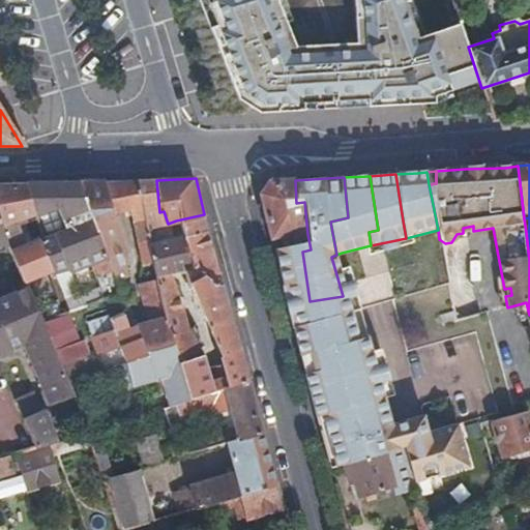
[(159,212),(156,180),(140,181),(150,231),(169,228),(168,224),(164,211),(159,212)]
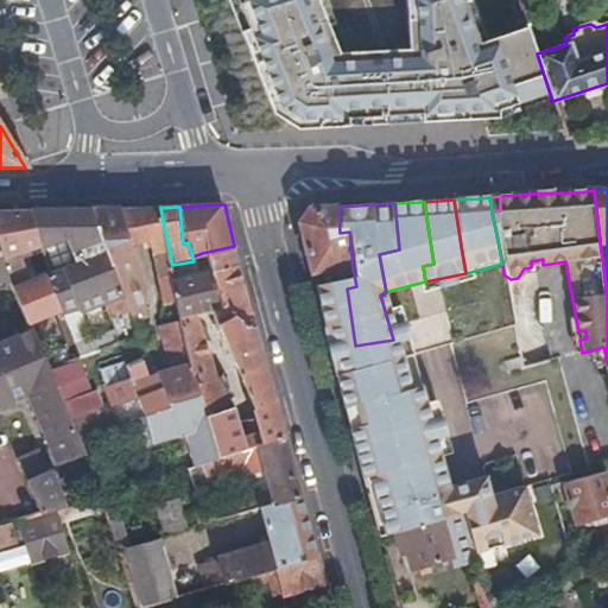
[(340,233),(339,207),(337,207),(337,209),(310,209),(302,225),(316,284),(346,279),(344,271),(353,268),(349,232),(340,233)]
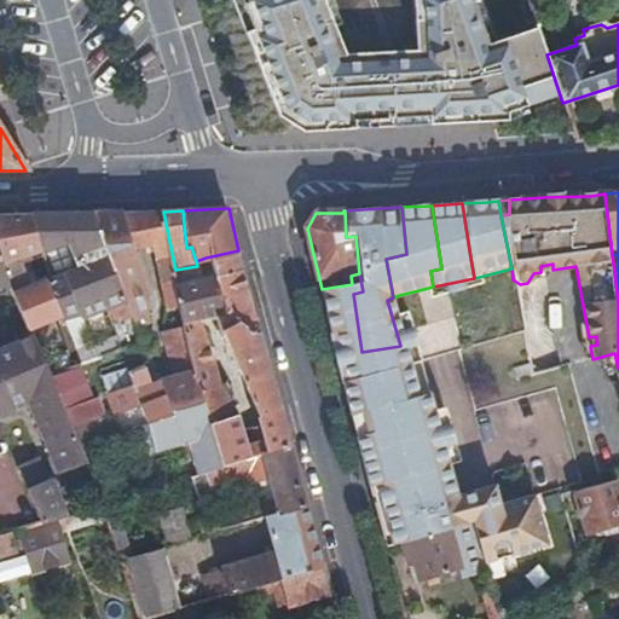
[(137,212),(126,213),(138,250),(152,248),(165,295),(166,308),(181,305),(179,293),(177,279),(175,270),(163,212),(137,212)]
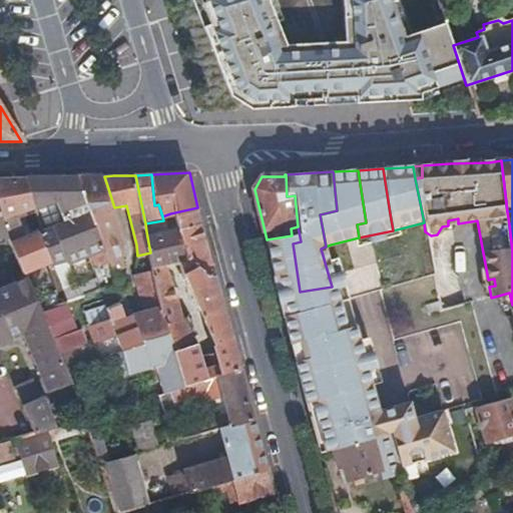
[(77,176),(26,177),(44,229),(38,232),(50,262),(65,255),(68,264),(107,248),(77,176)]
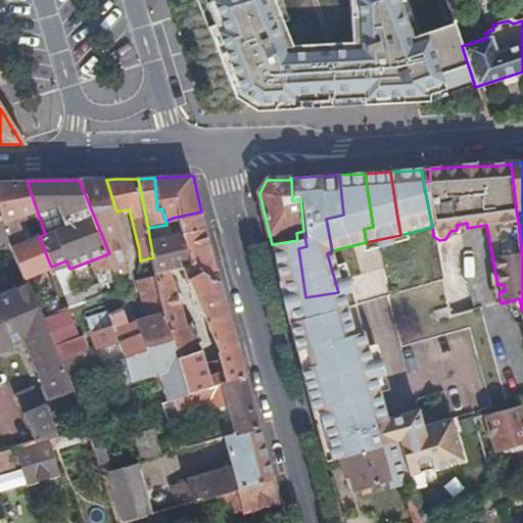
[(106,180),(79,180),(109,253),(117,275),(127,274),(128,246),(116,211),(106,180)]
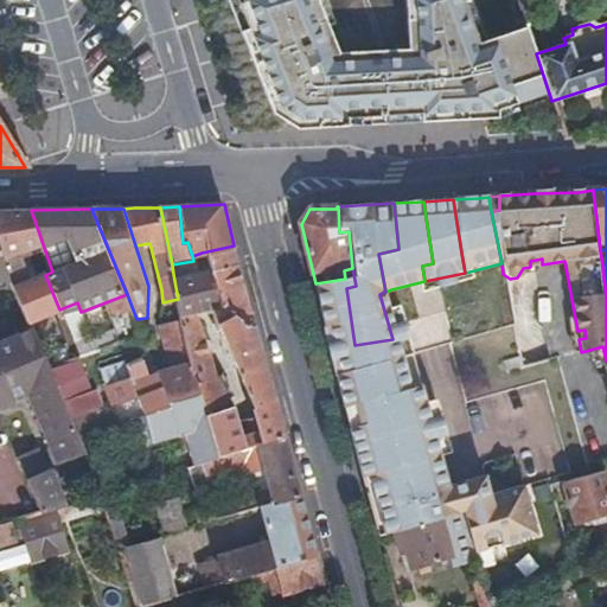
[(11,210),(0,210),(0,243),(4,256),(11,273),(13,279),(25,306),(31,321),(61,314),(59,310),(45,275),(52,272),(31,210),(11,210)]
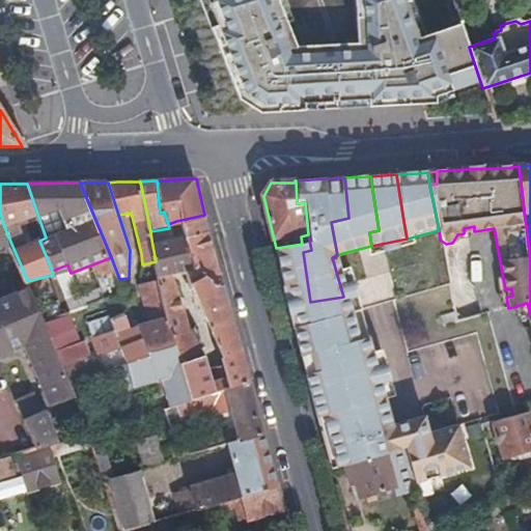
[(0,240),(9,239),(3,224),(0,213),(0,240)]
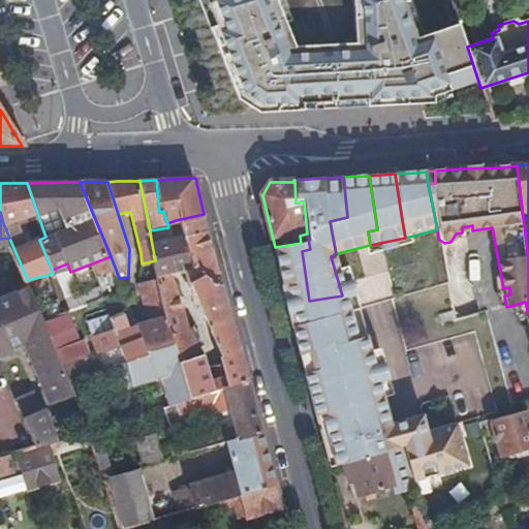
[(180,238),(208,230),(204,214),(176,220),(180,238)]
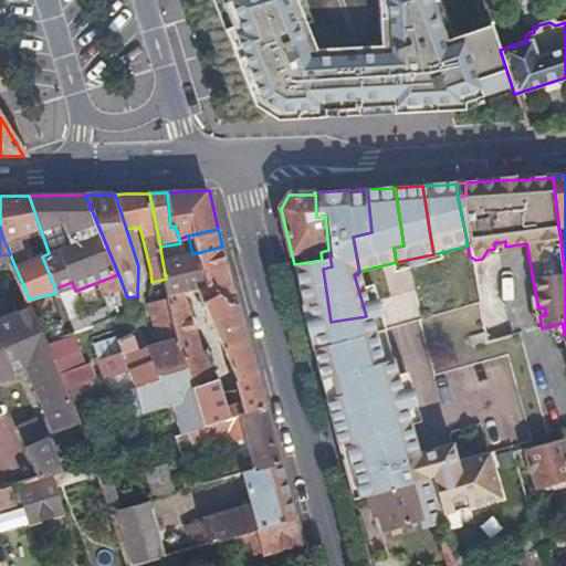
[(468,245),(433,254),(444,315),(479,306),(471,263),(469,255),(468,245)]
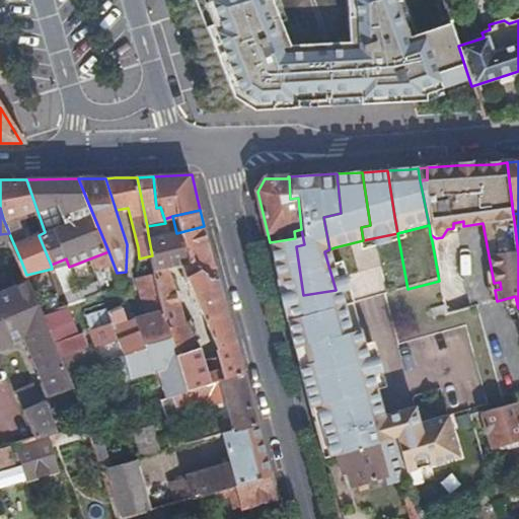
[(216,274),(204,226),(182,232),(176,233),(184,271),(194,265),(204,275),(216,274)]
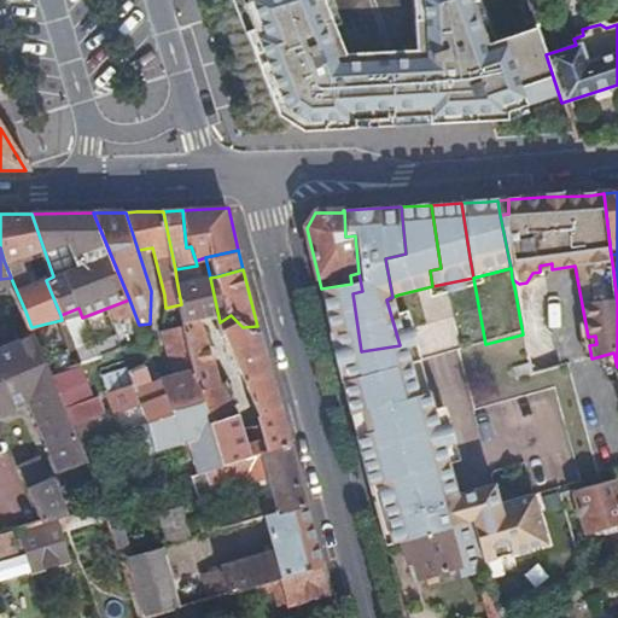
[(204,273),(176,279),(179,292),(181,304),(185,318),(196,315),(213,312),(204,273)]
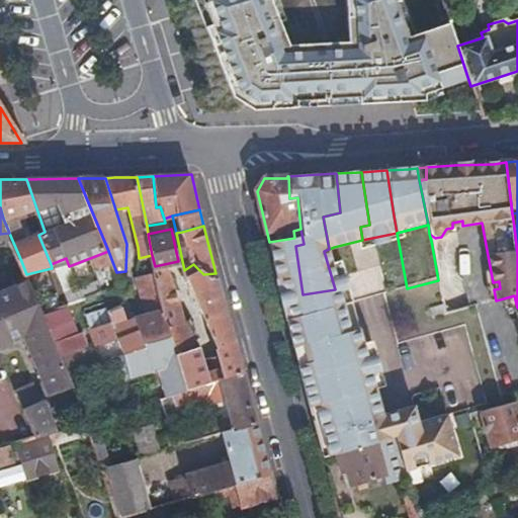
[(397,233),(362,240),(371,289),(373,296),(407,288),(397,233)]
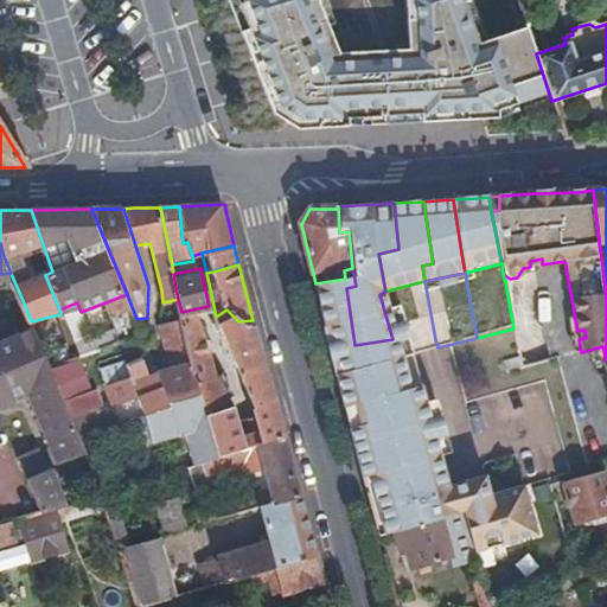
[(346,288),(345,279),(315,283),(331,349),(355,345),(346,288)]
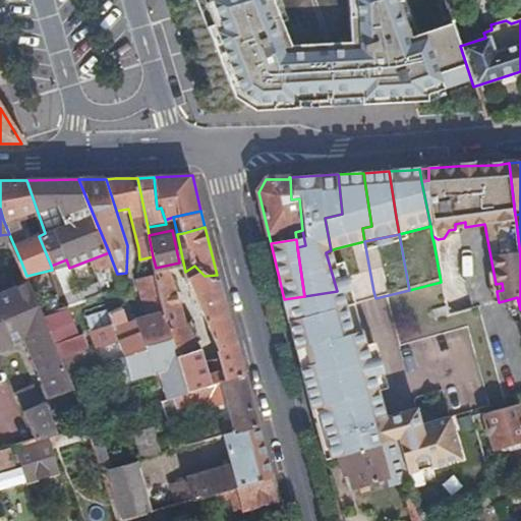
[(336,248),(331,250),(339,291),(342,306),(375,298),(373,291),(364,241),(336,248)]
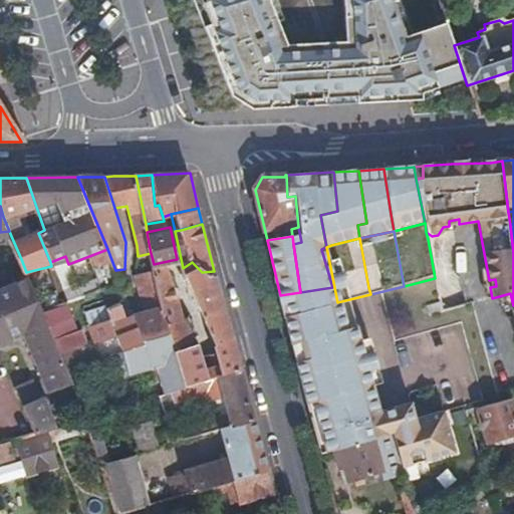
[(174,348),(193,341),(163,262),(154,264),(160,304),(169,333),(174,348)]
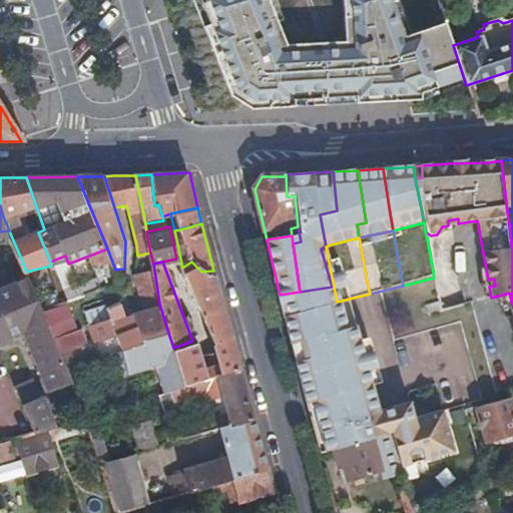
[(220,376),(240,370),(213,271),(201,272),(191,262),(182,268),(214,342),(212,346),(215,354),(220,376)]
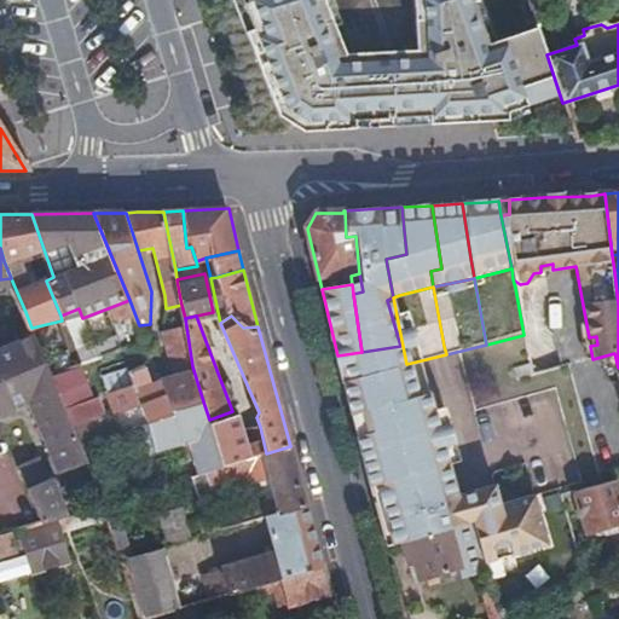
[(192,366),(185,318),(172,323),(174,343),(168,345),(168,347),(174,375),(171,376),(180,412),(203,401),(192,366)]
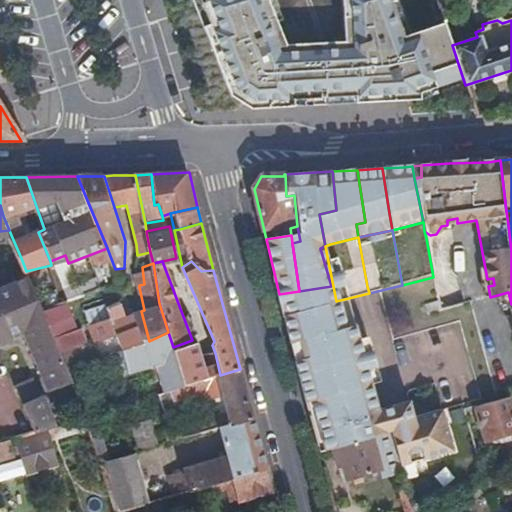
[(49,393),(74,383),(68,368),(62,354),(54,337),(49,325),(43,311),(31,282),(29,277),(0,288),(0,342),(23,334),(49,393)]
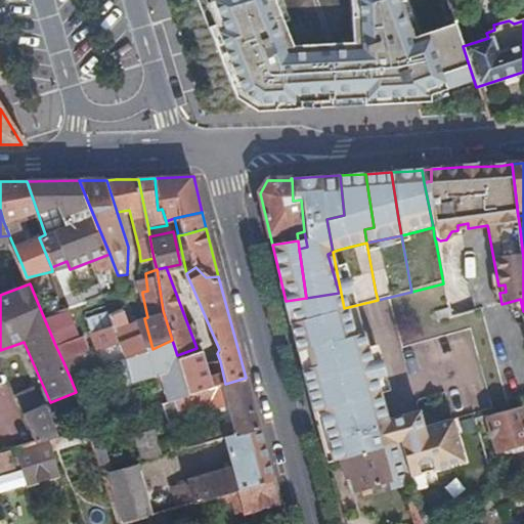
[(344,308),(339,293),(306,298),(286,301),(299,358),(301,366),(352,350),(349,333),(344,308)]
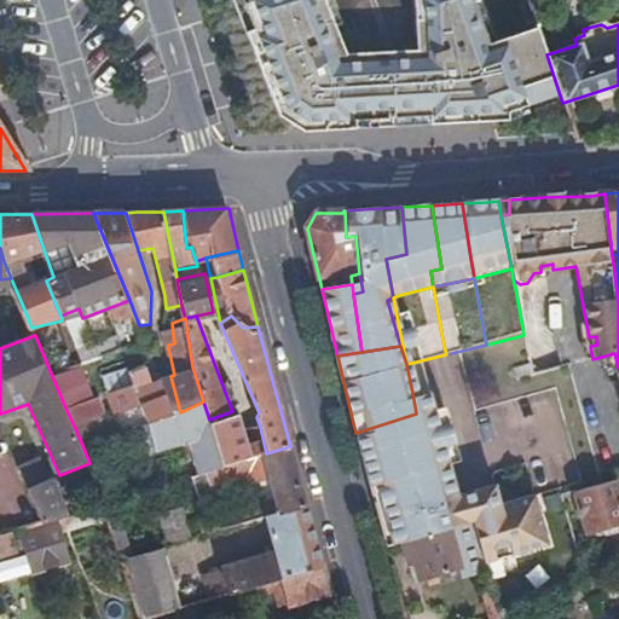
[(157,422),(180,412),(171,376),(151,382),(145,368),(129,374),(133,386),(142,406),(146,421),(148,424),(155,422),(157,422)]
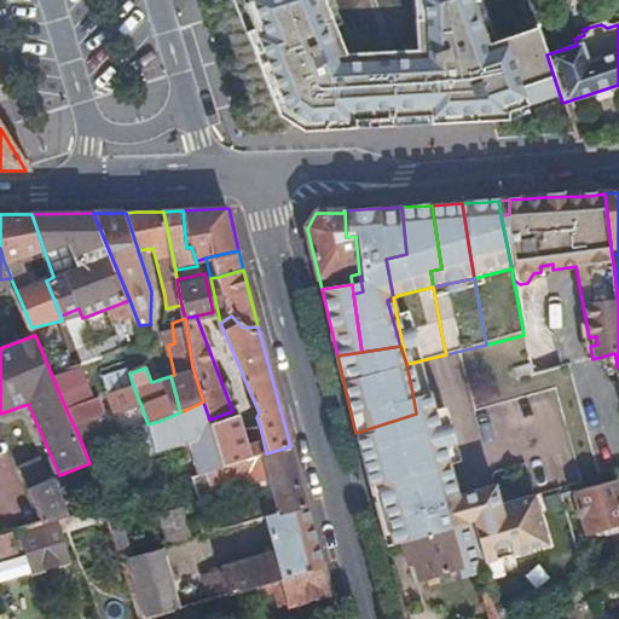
[(117,410),(119,412),(142,406),(133,386),(109,394),(117,410)]
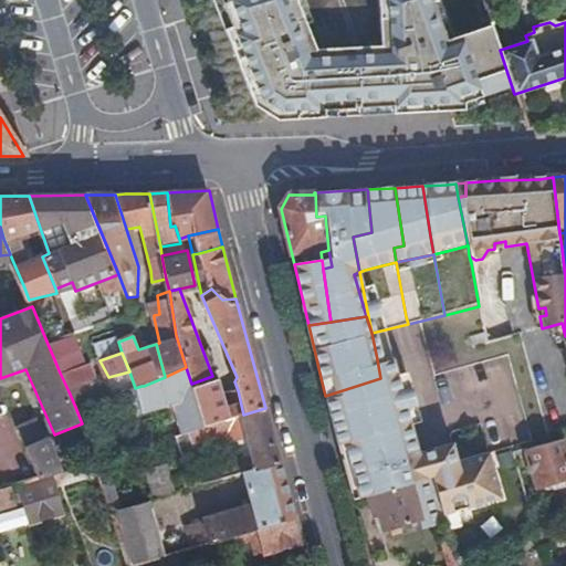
[(380,378),(394,374),(389,359),(377,359),(380,378)]
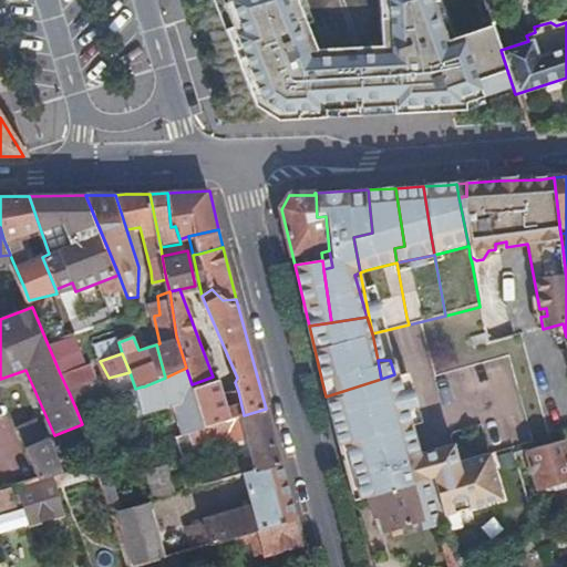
[(173,405),(183,435),(189,433),(206,428),(192,384),(186,368),(165,378),(144,387),(142,387),(135,389),(144,414),(173,405)]
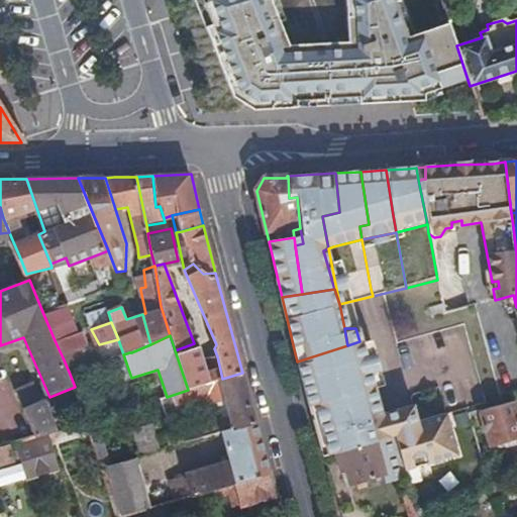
[(371,380),(359,341),(347,345),(297,362),(302,381),(307,400),(371,380)]
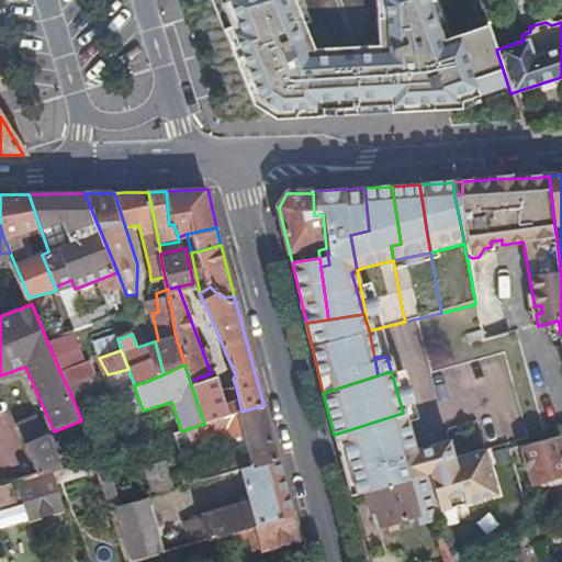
[(190,381),(204,424),(226,417),(211,373),(190,381)]
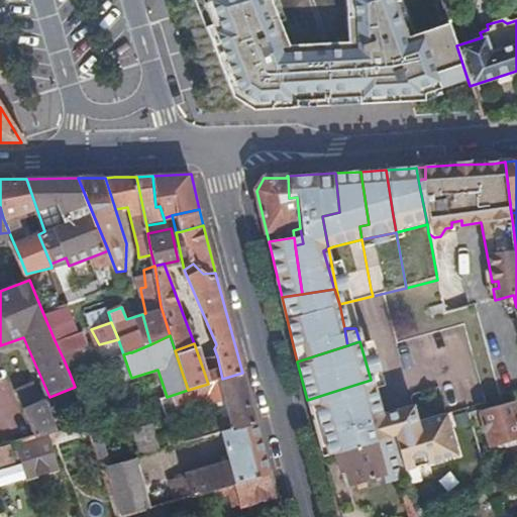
[(221,432),(255,422),(243,379),(242,373),(222,379),(208,384),(188,390),(173,395),(179,415),(217,403),(221,418),(168,434),(171,446),(199,438),(221,432)]
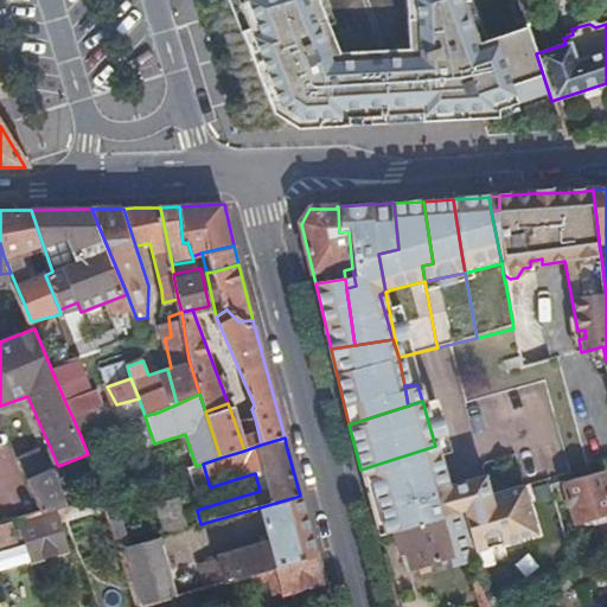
[(370,479),(385,537),(395,535),(513,499),(511,491),(492,497),(484,472),(446,483),(435,446),(360,470),(363,481),(370,479)]
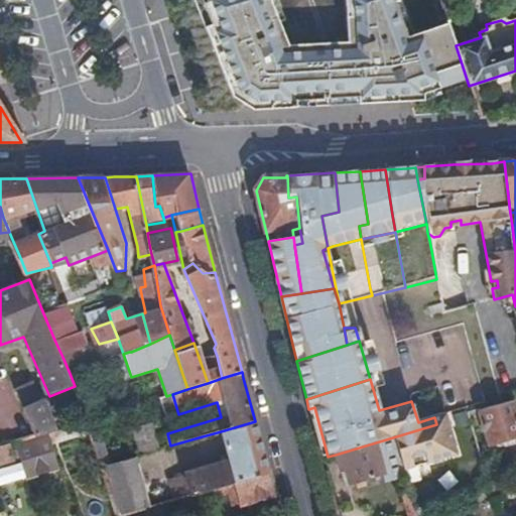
[(14,390),(34,437),(49,432),(58,430),(46,402),(41,400),(33,381),(14,390)]
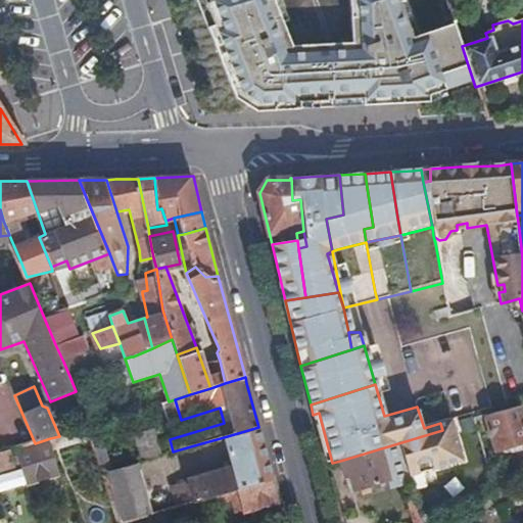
[(522,412),(522,407),(510,410),(487,417),(497,450),(522,442),(522,412)]
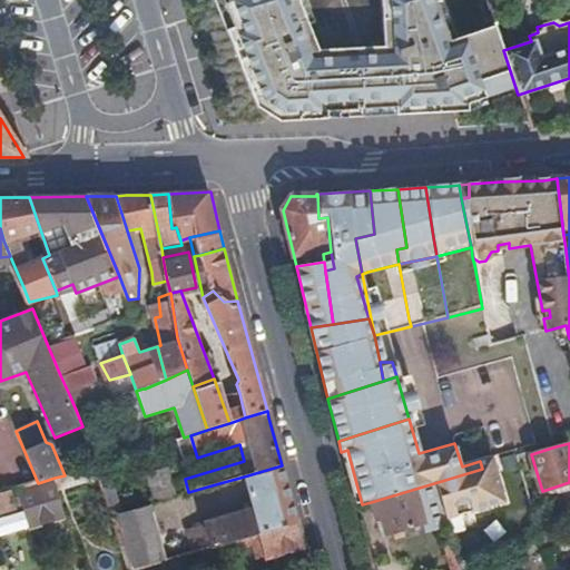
[(435,483),(448,522),(507,504),(493,458),(480,461),(482,469),(435,483)]
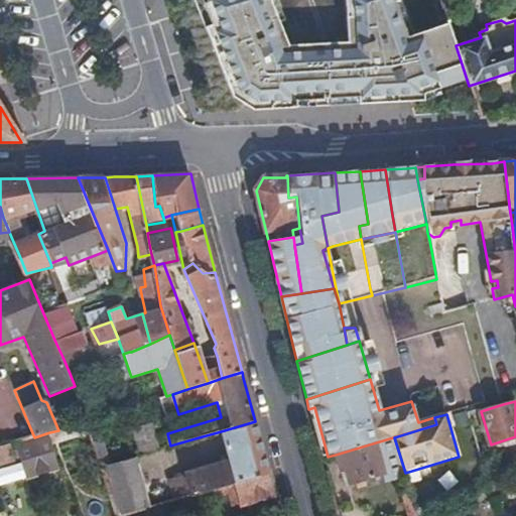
[(226,485),(268,473),(255,421),(221,431),(229,462),(185,474),(191,495),(210,490),(226,485)]
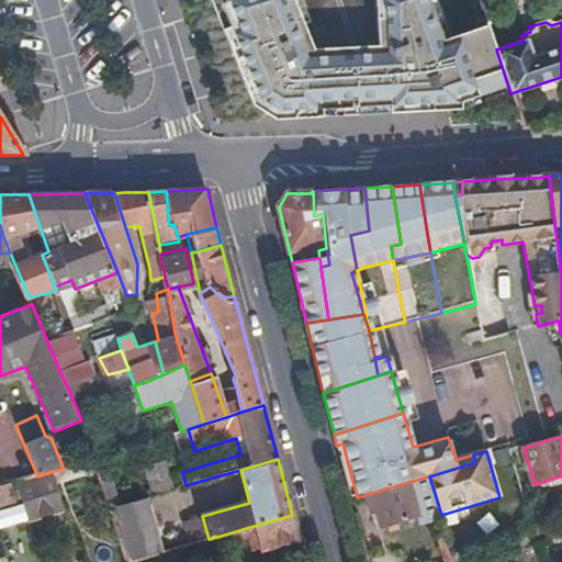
[(145,470),(153,494),(175,487),(167,463),(145,470)]
